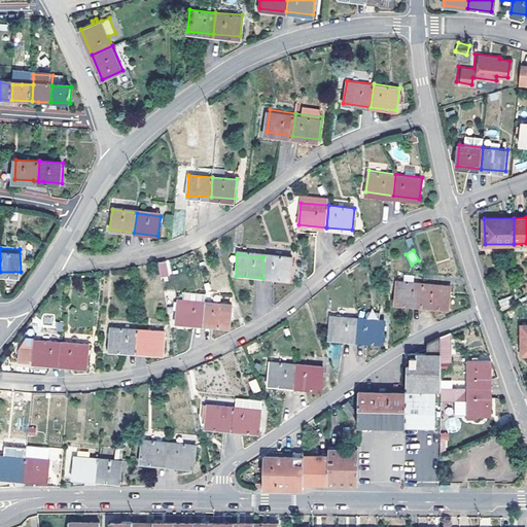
[(264,256),(262,278),(289,280),(290,258),(264,256)]
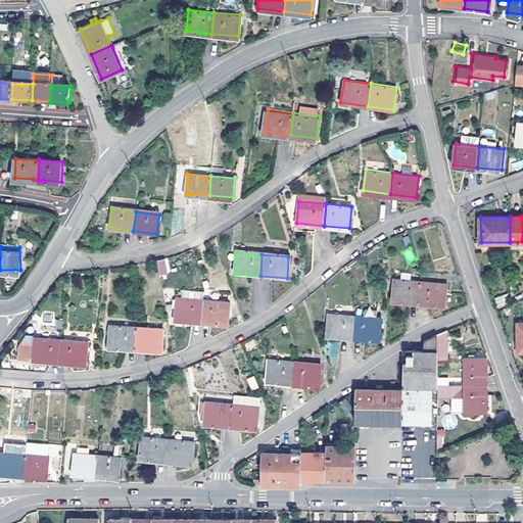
[(168,258),(156,260),(158,275),(170,273),(168,258)]
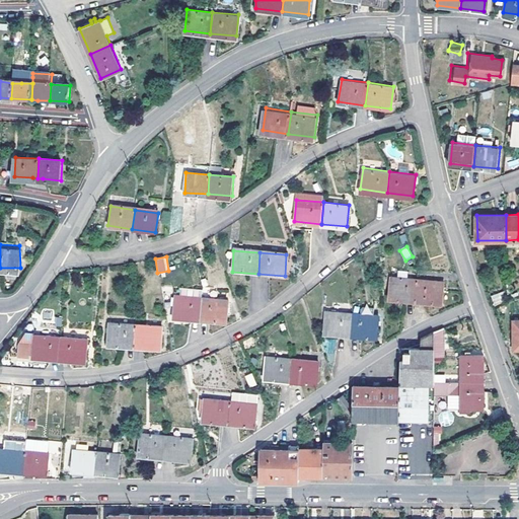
[(405,269),(403,277),(419,280),(420,272),(405,269)]
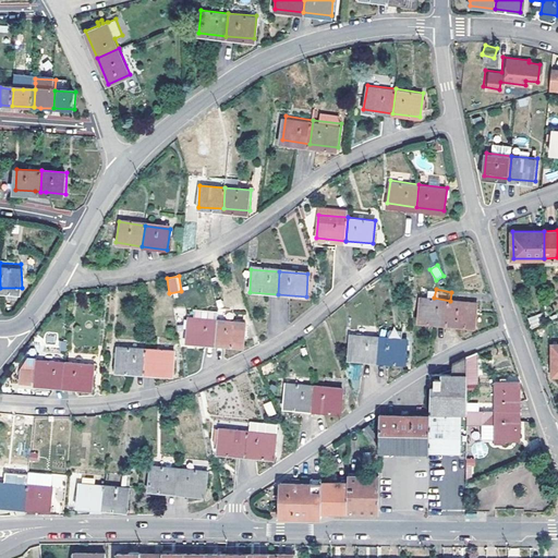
[(447,323),(450,301),(434,298),(423,295),(420,318),(447,323)]
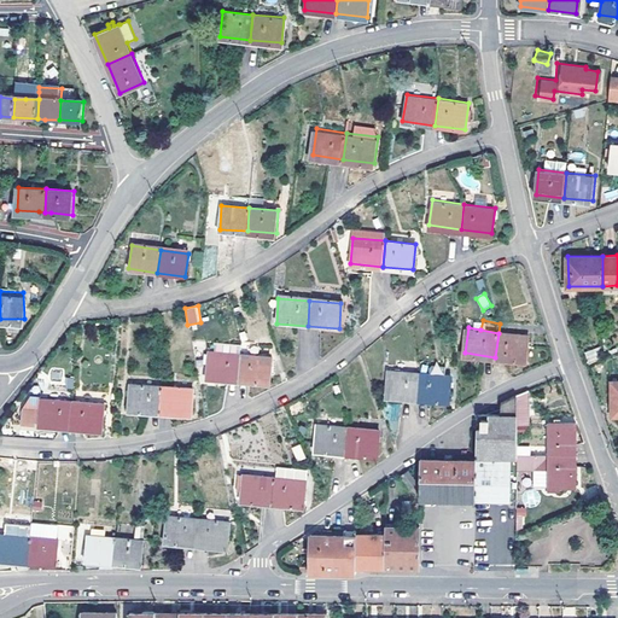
[(499,333),(495,357),(528,362),(531,338),(499,333)]
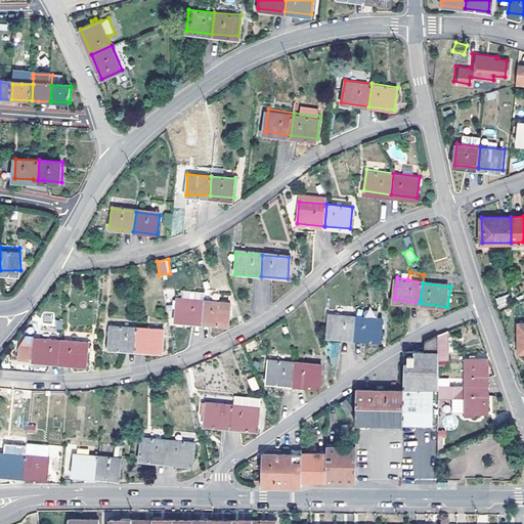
[(507,295),(495,299),(498,308),(510,305),(507,295)]
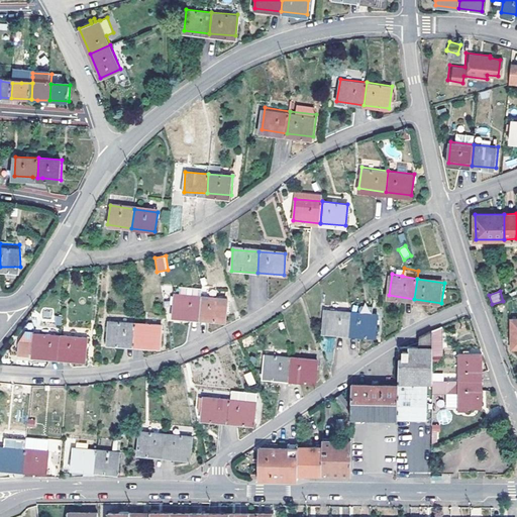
[(200,318),(201,298),(175,296),(174,316),(200,318)]
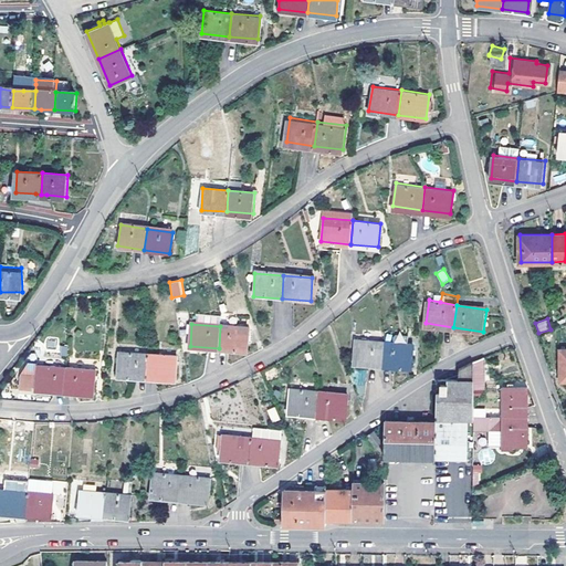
[(220,326),(219,348),(248,350),(249,328),(220,326)]
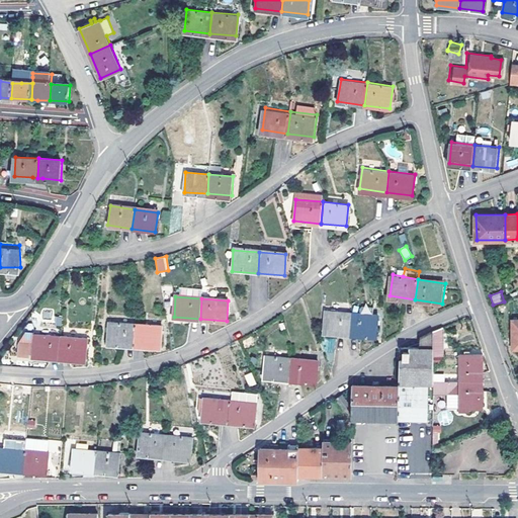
[(361,309),(361,314),(374,315),(375,308),(365,307),(361,309)]
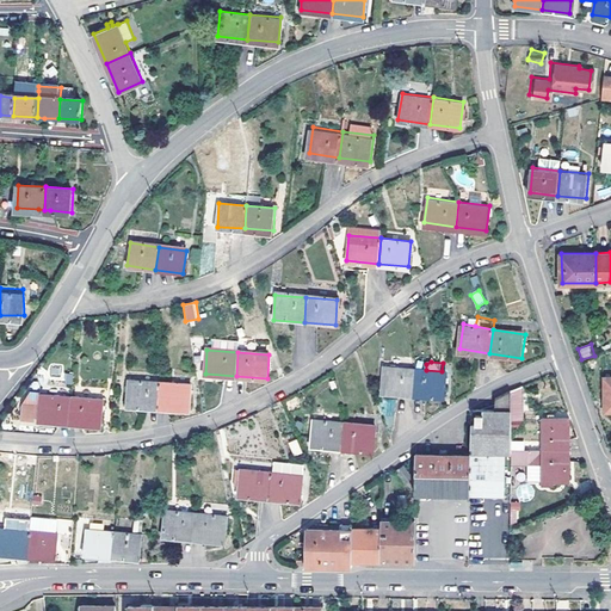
[(413,394),(415,369),(386,366),(383,390),(413,394)]
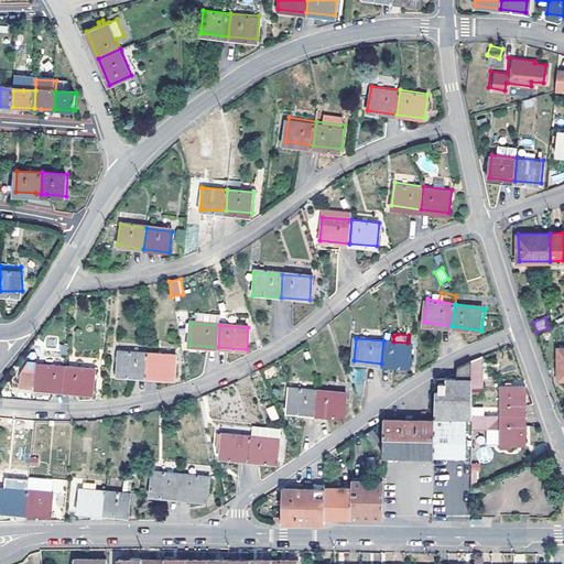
[(383,340),(381,364),(411,367),(413,344),(408,343),(393,342),(383,340)]
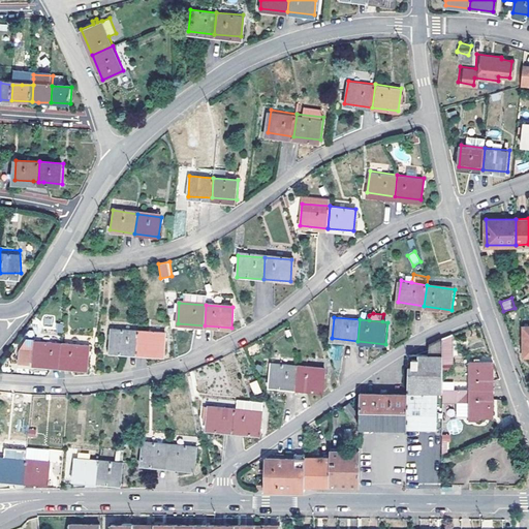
[(56,321),(55,332),(63,333),(64,322),(56,321)]
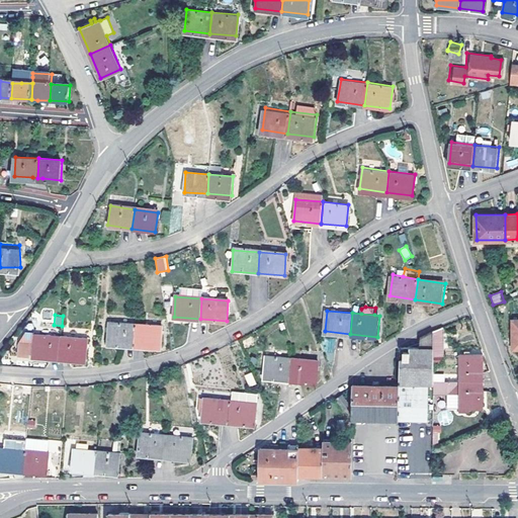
[(135,345),(136,323),(109,321),(108,343),(135,345)]
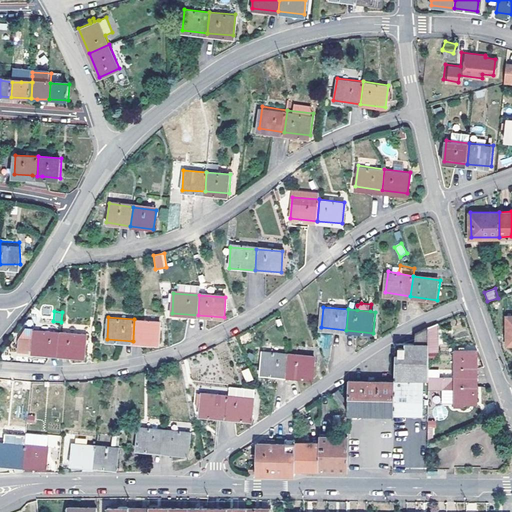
[(134,319),(133,341),(156,342),(157,321),(134,319)]
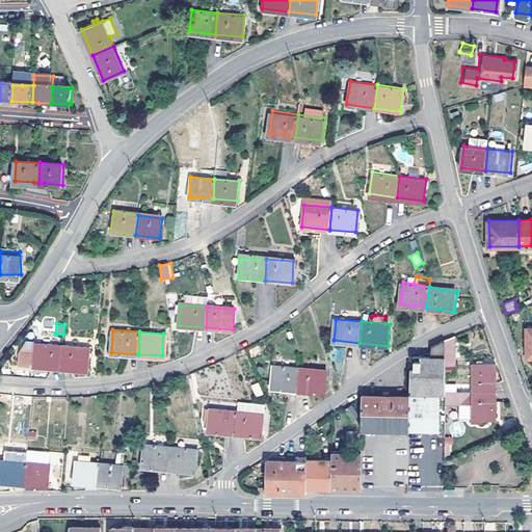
[(454,336),(444,341),(444,366),(453,366),(454,336)]
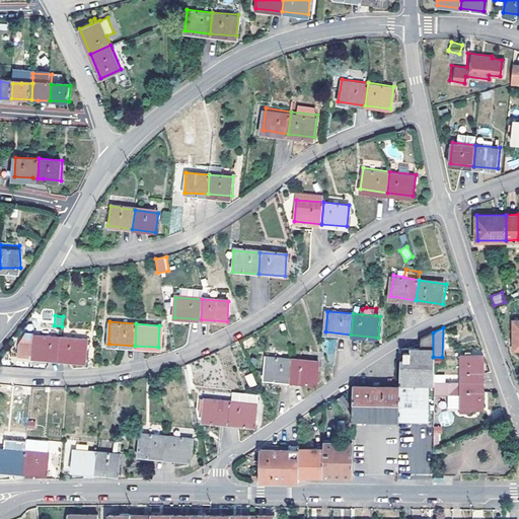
[(400,386),(400,419),(404,419),(420,419),(434,420),(433,393),(433,381),(433,357),(433,332),(433,330),(426,335),(420,338),(420,349),(400,348),(400,386)]
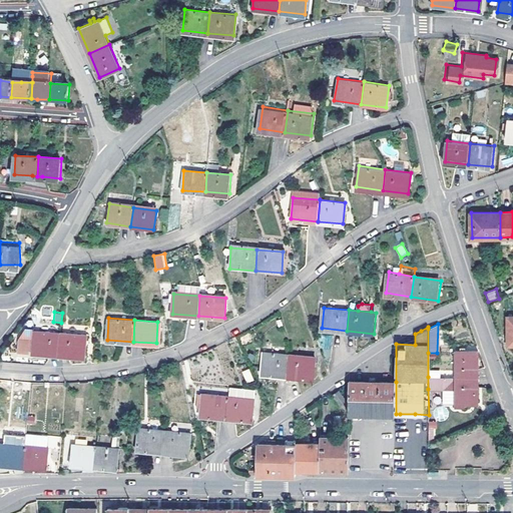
[(60,355),(62,333),(37,332),(36,340),(23,340),(22,346),(22,353),(32,354),(33,348),(36,348),(36,354),(60,355)]
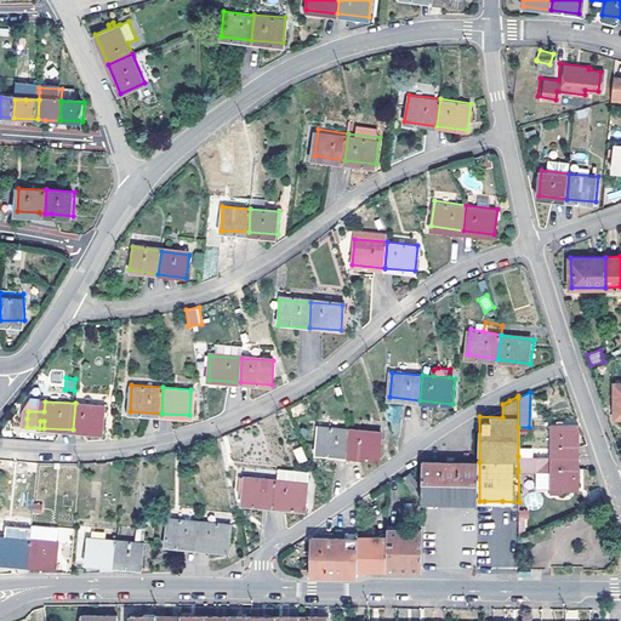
[(75,403),(73,429),(104,432),(106,405),(75,403)]
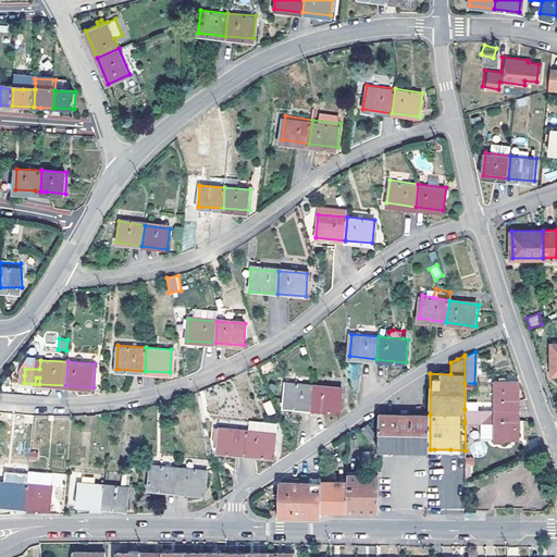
[(495,409),(518,409),(518,382),(495,381),(495,409)]
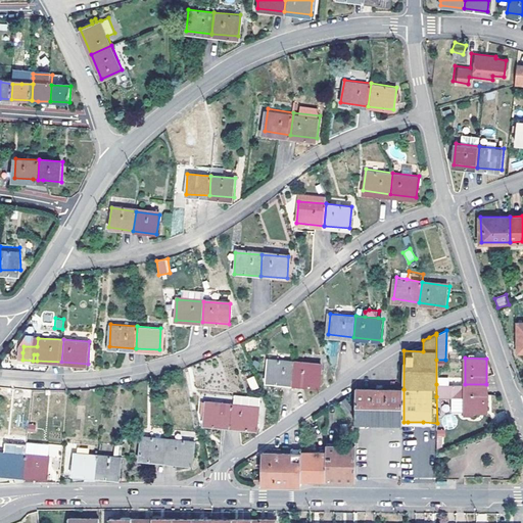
[(293,382),(294,362),(268,359),(267,379),(293,382)]
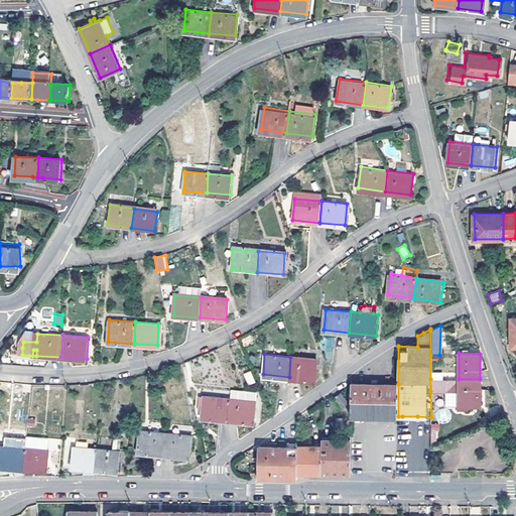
[(290,357),(289,377),(314,379),(316,359),(290,357)]
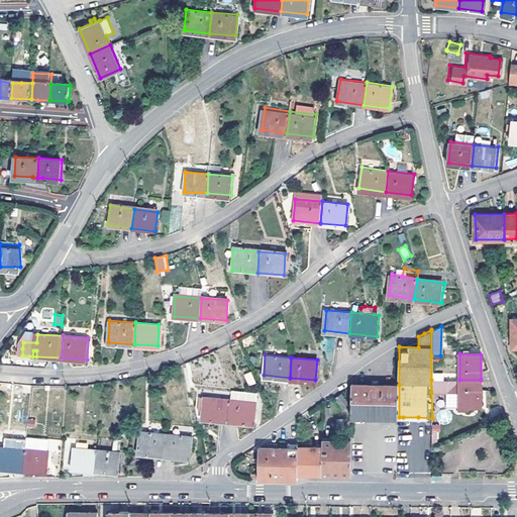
[(252,372),(244,374),(247,386),(255,384),(252,372)]
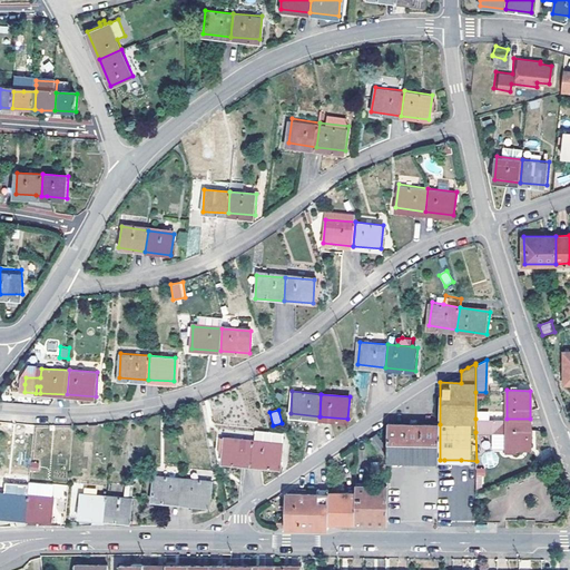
[(475,419),(475,432),(502,431),(502,420),(475,419)]
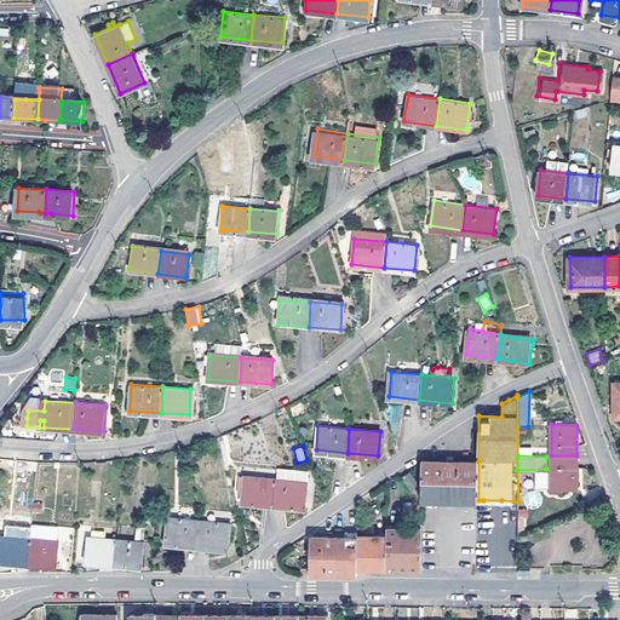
[(577,455),(551,455),(551,487),(578,487),(577,455)]
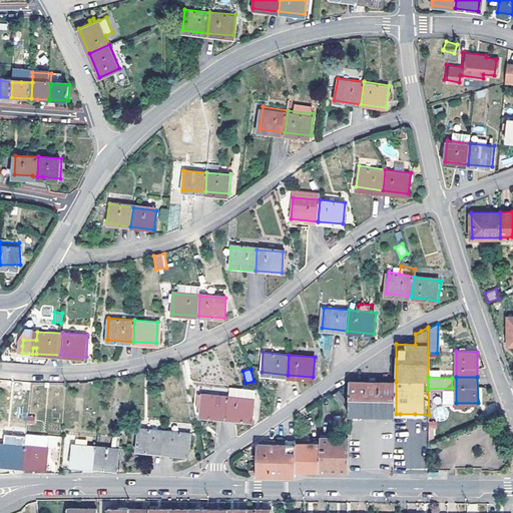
[(396,414),(396,382),(350,381),(349,414),(373,414),(396,414)]
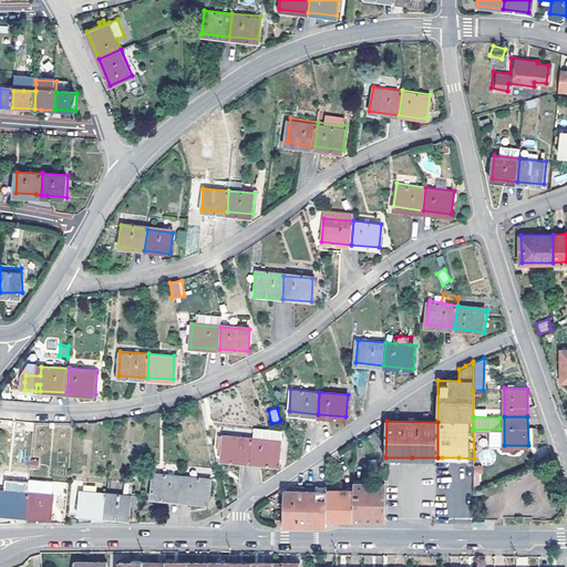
[(368,435),(375,447),(383,443),(374,430),(368,435)]
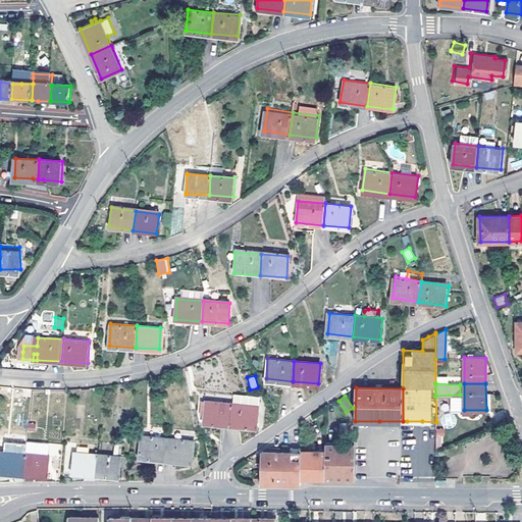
[(228,425),(231,404),(206,400),(203,421),(228,425)]
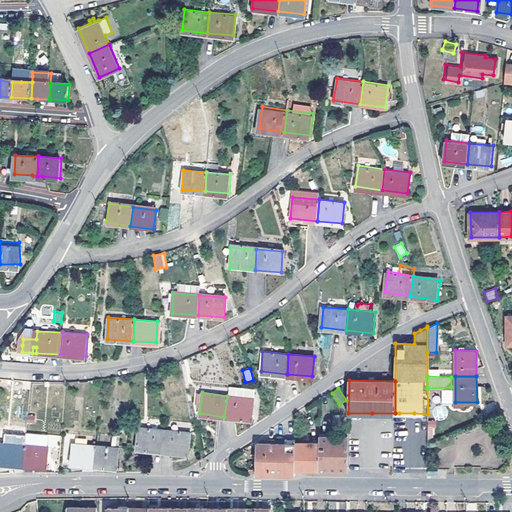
[(227,396),(224,417),(250,421),(252,400),(227,396)]
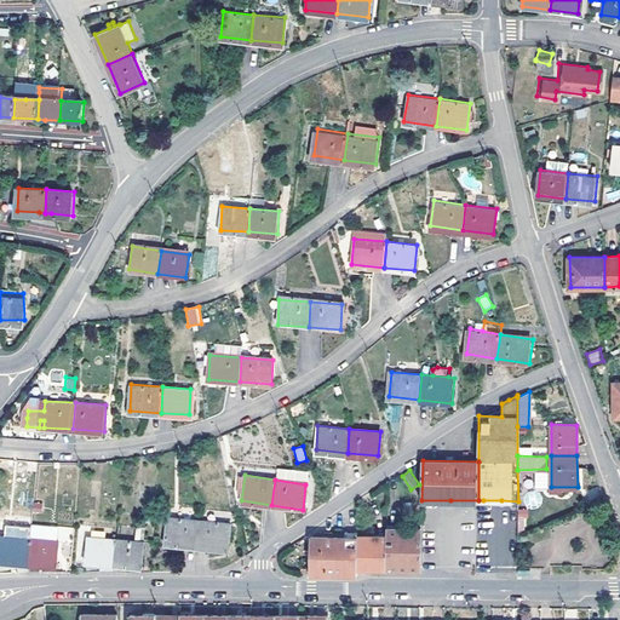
[(196,545),(199,518),(168,515),(166,541),(196,545)]
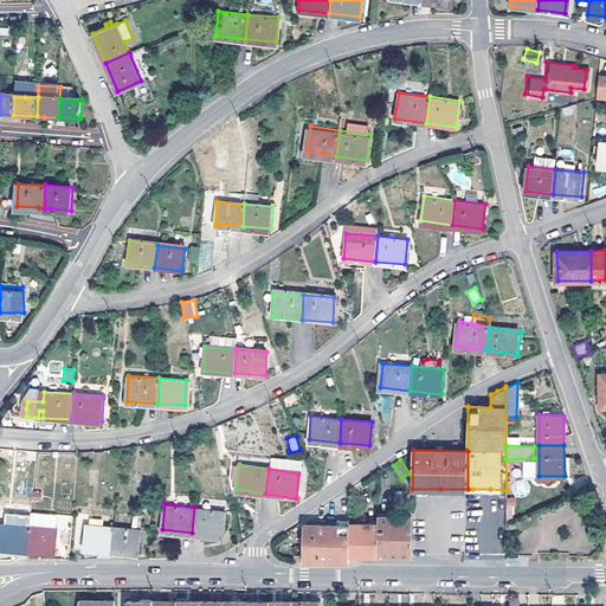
[(194,507),(192,533),(223,536),(226,510),(194,507)]
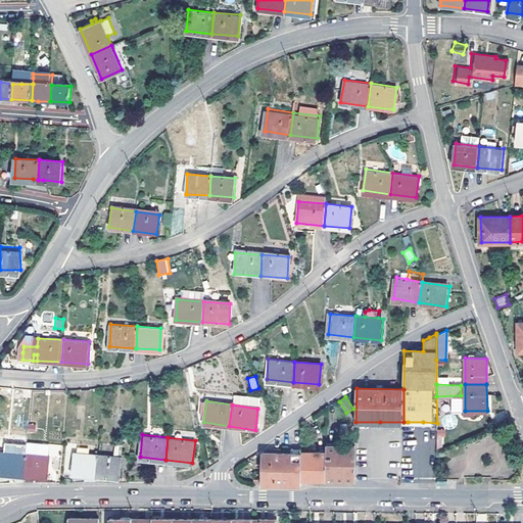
[(326,452),(326,479),(339,479),(349,479),(355,479),(355,445),(326,445),(326,452)]
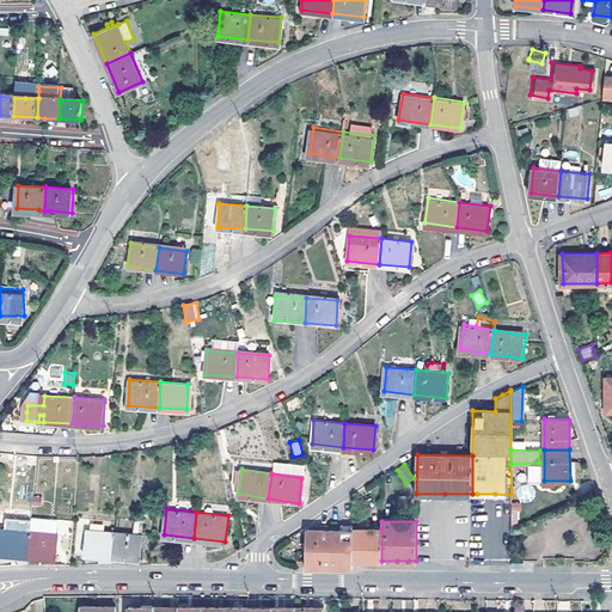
[(353,560),(353,527),(353,525),(341,524),(341,530),(307,528),(307,565),(319,565),(330,565),(353,565),(353,560)]
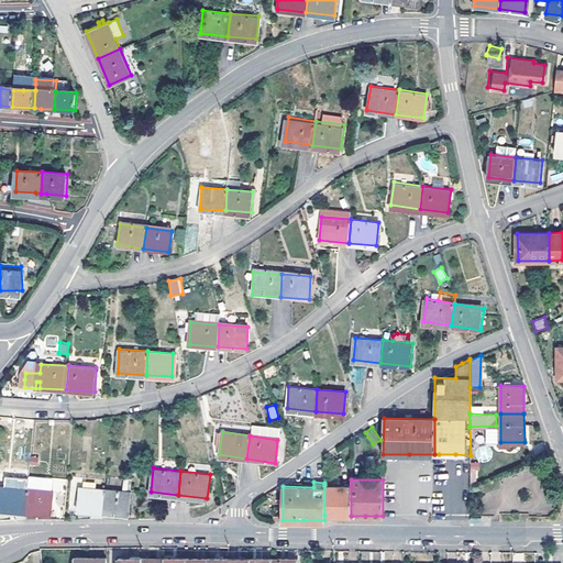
[(26,510),(28,486),(2,484),(1,508),(26,510)]
